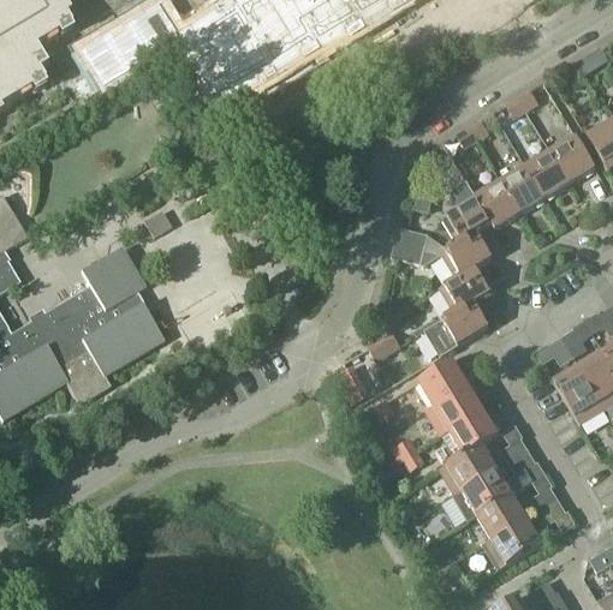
[(0,0),(0,106),(42,81),(37,71),(46,66),(34,48),(70,27),(64,16),(69,13),(60,0),(0,0)]
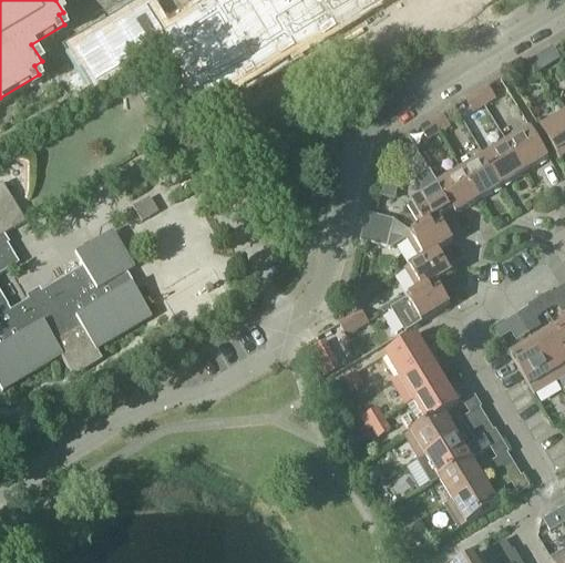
[(149,2),(75,47),(80,53),(68,61),(85,89),(167,39),(198,89),(211,82),(217,92),(244,75),(240,71),(253,63),(256,68),(283,51),(279,48),(293,40),(297,48),(324,32),(321,28),(334,20),(336,24),(362,8),(360,3),(366,0),(375,0),(215,0),(216,2),(204,10),(202,7),(165,29),(149,2)]
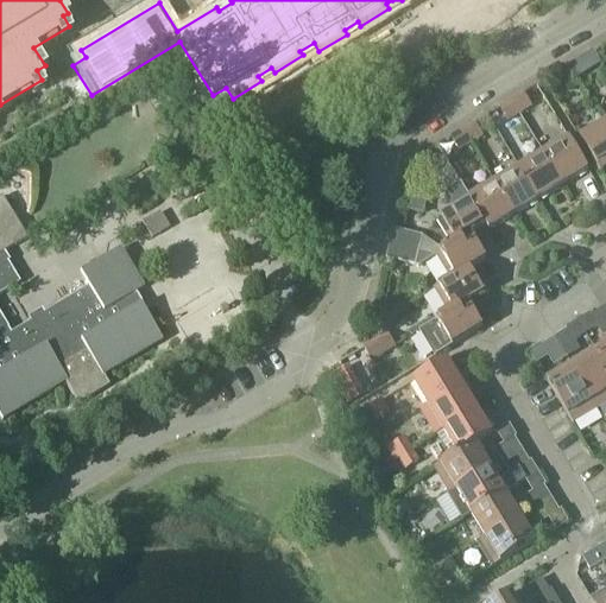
[(525,90),(513,97),(521,109),(532,101),(525,90)]
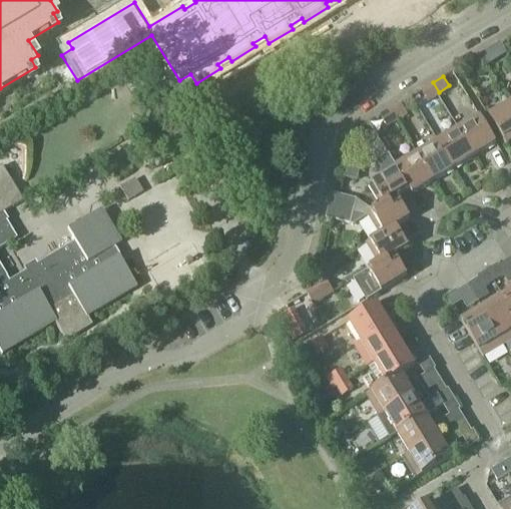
[(439,92),(433,82),(423,88),(429,98),(439,92)]
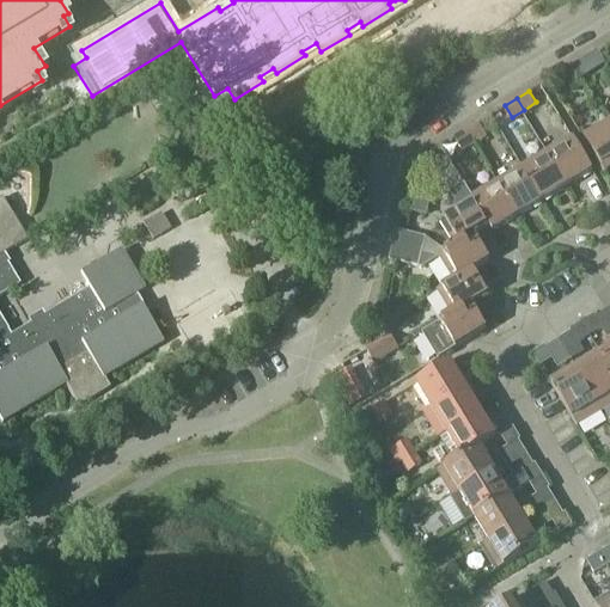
[(480,121),(468,128),(475,139),(486,132),(480,121)]
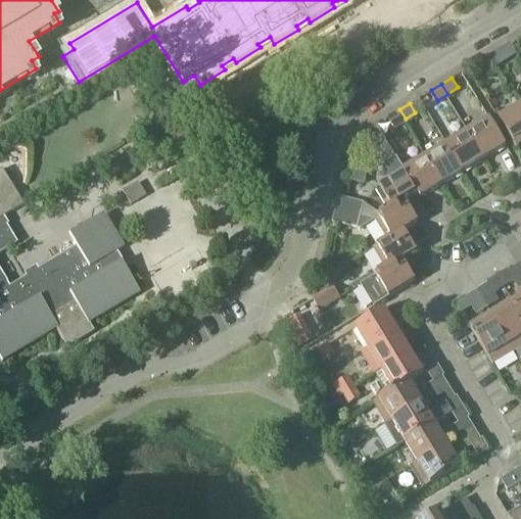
[(520,104),(501,116),(519,146),(520,145),(520,104)]
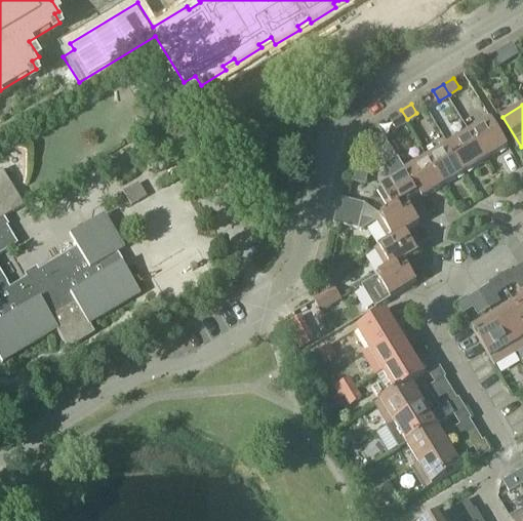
[(407,119),(401,110),(391,117),(396,125),(407,119)]
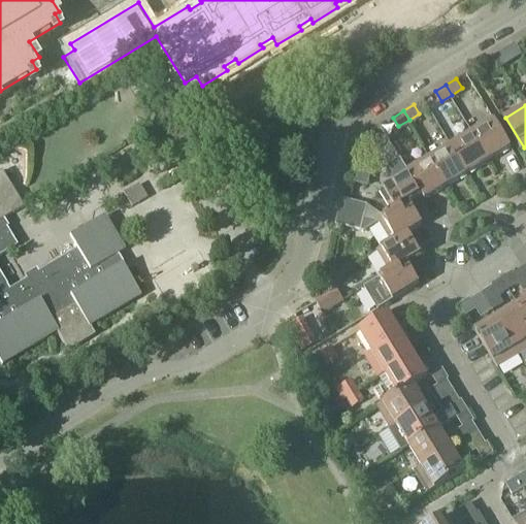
[(492,115),(471,127),(490,158),(511,145),(492,115)]
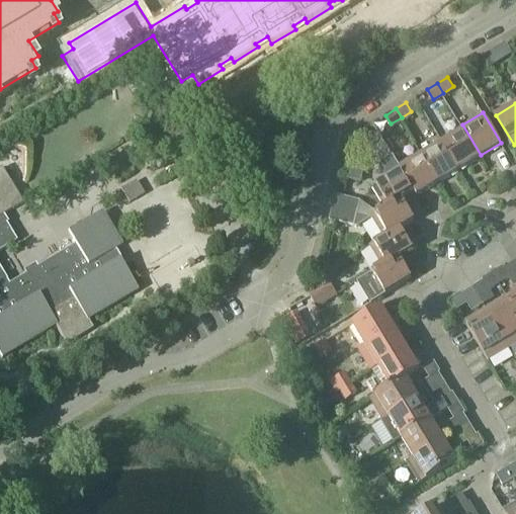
[(462,124),(441,138),(459,168),(481,155),(462,124)]
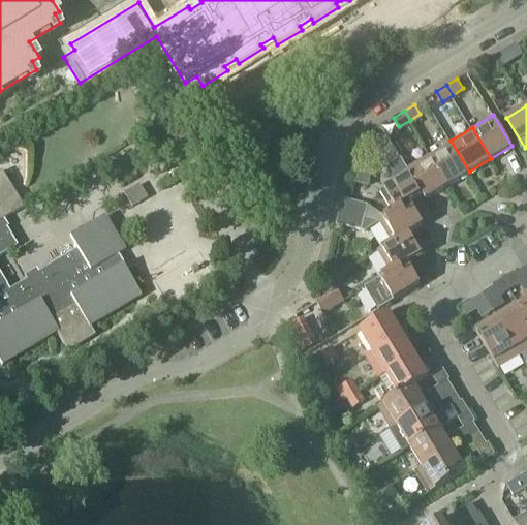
[(469,172),(451,141),(429,154),(447,185),(469,172)]
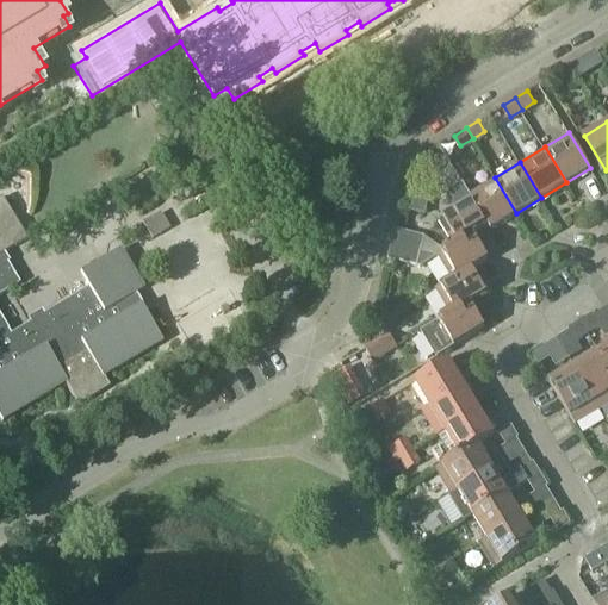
[(516,213),(495,178),(471,192),(473,197),(490,223),(492,228),(516,213)]
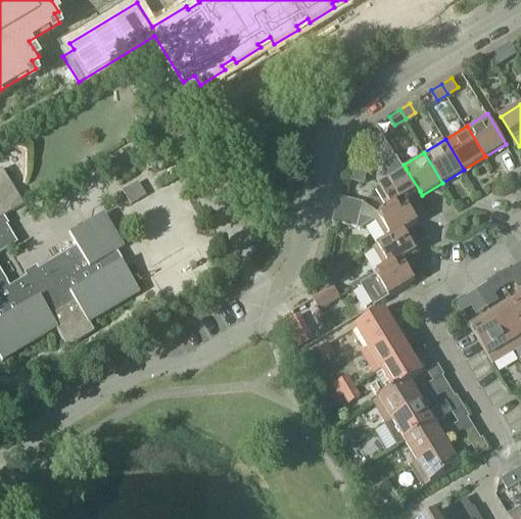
[(0,167),(0,358),(1,359),(55,326),(66,345),(93,329),(87,320),(139,289),(121,258),(115,262),(109,252),(123,244),(102,210),(67,232),(75,243),(37,267),(42,275),(31,282),(26,274),(8,284),(0,269),(0,249),(16,240),(6,223),(3,224),(0,218),(0,216),(22,202),(1,167),(0,167)]
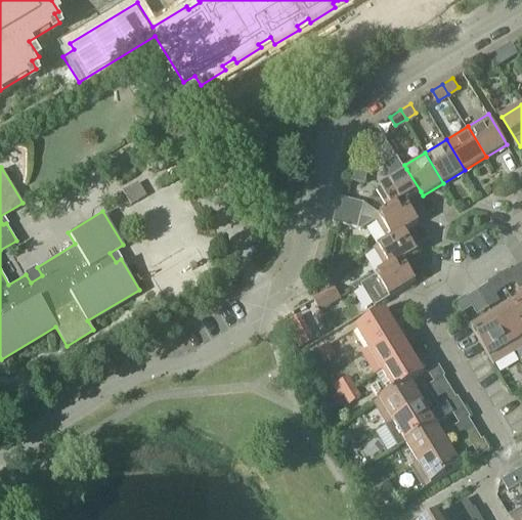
[(421,191),(406,169),(378,186),(391,208),(406,199),(407,200),(421,191)]
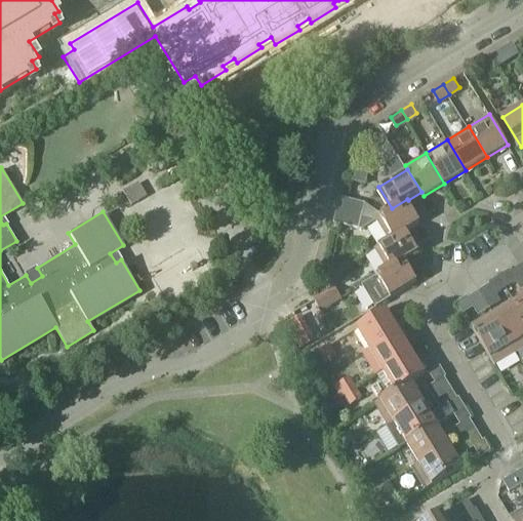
[(130,202),(146,193),(137,181),(122,190),(130,202)]
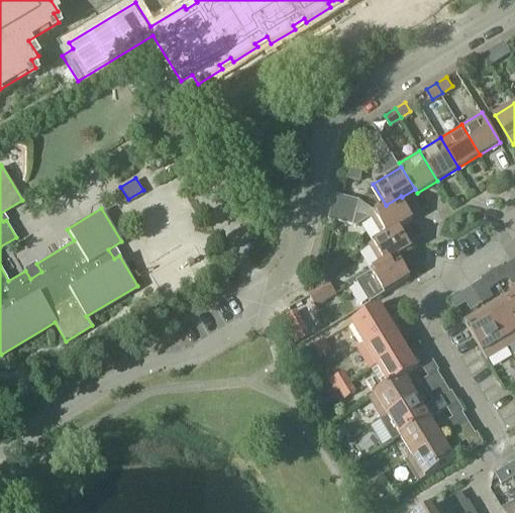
[(259,202),(269,196),(262,183),(251,190),(259,202)]
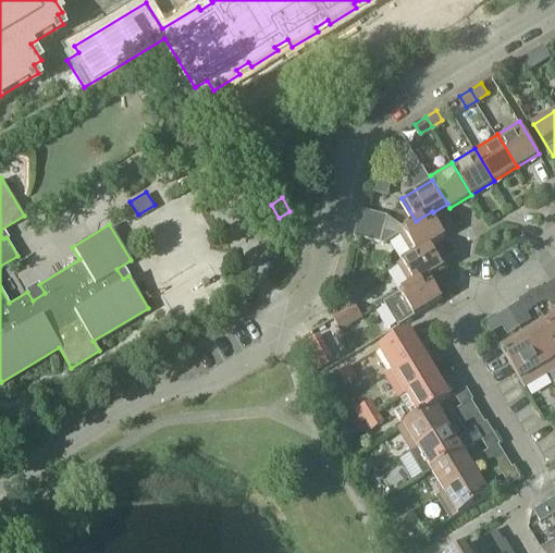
[(361,207),(358,220),(384,226),(387,212),(361,207)]
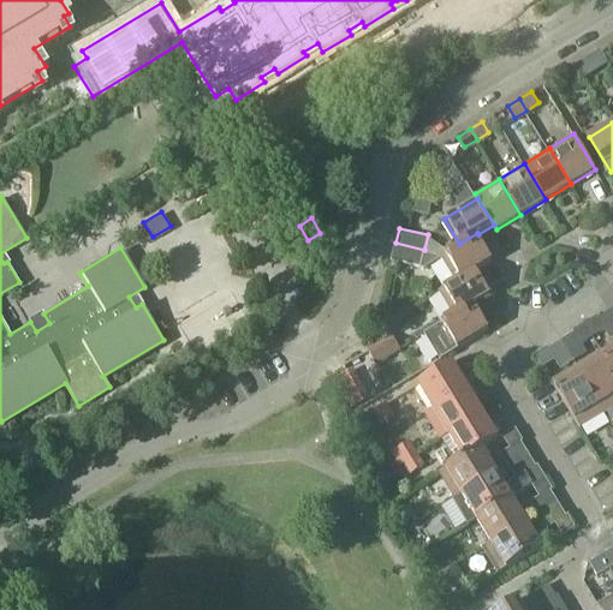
[(459,244),(440,255),(456,279),(476,267),(476,269),(493,258),(478,234),(477,233),(459,244)]
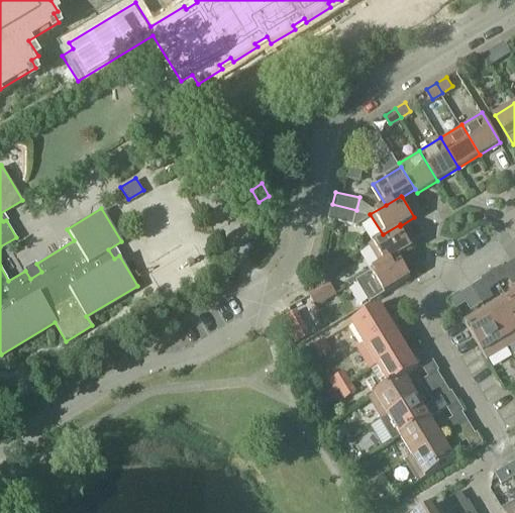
[(356,210),(332,204),(329,217),(353,222),(356,210)]
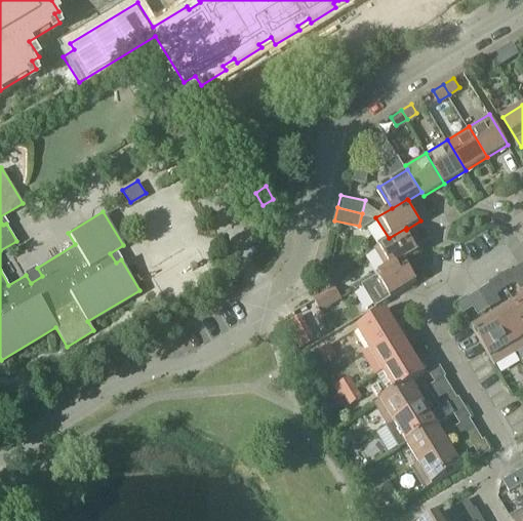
[(389,238),(375,246),(388,268),(405,257),(406,258),(419,250),(406,230),(406,228),(389,238)]
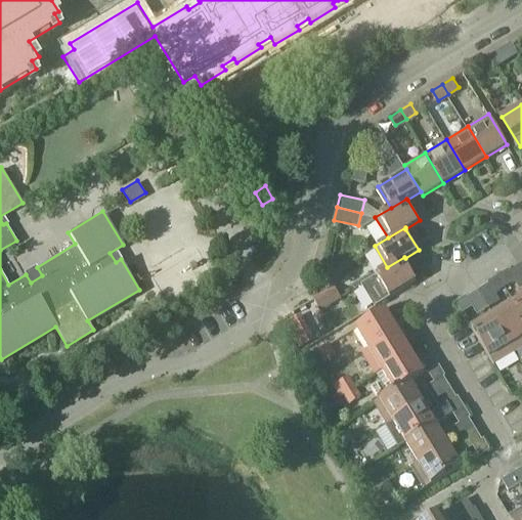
[(387,267),(362,282),(376,303),(417,278),(405,258),(404,257),(387,267)]
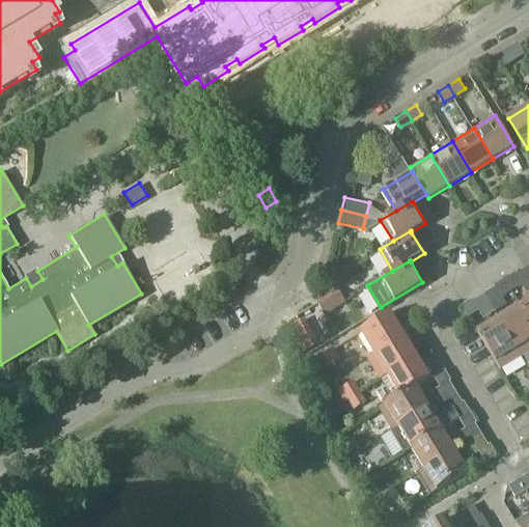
[(506,277),(513,288),(523,282),(517,271),(506,277)]
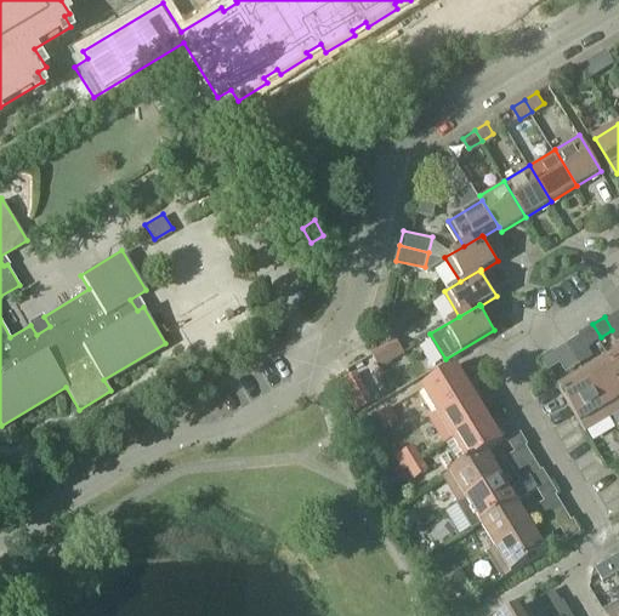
[(601,337),(592,324),(579,332),(588,346),(601,337)]
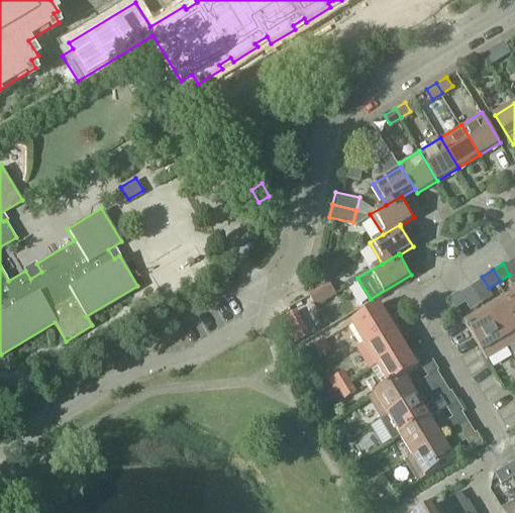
[(330,280),(320,287),(327,297),(336,291),(330,280)]
